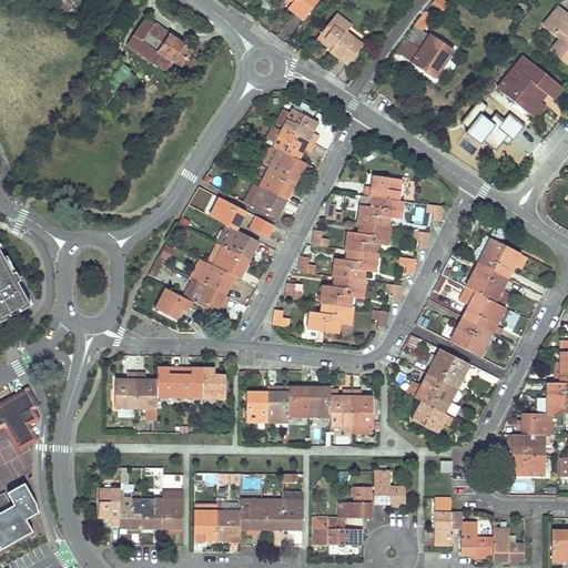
[(68,7),(72,0),(61,0),(61,2),(54,11),(62,17),(69,8),(68,7)]
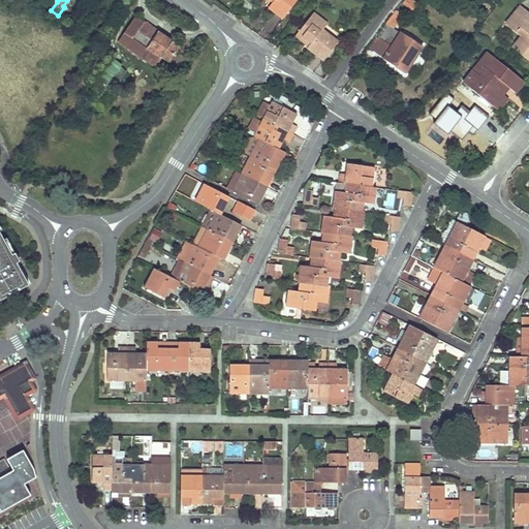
[(269,8),(276,13),(283,19),(297,0),(274,0),(272,4),(269,8)]
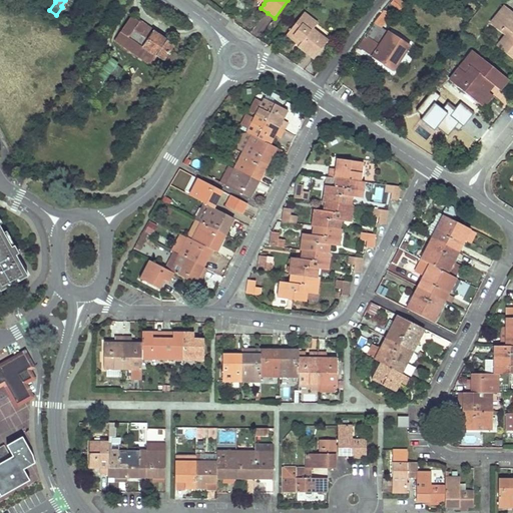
[(373,25),(368,32),(359,47),(373,56),(372,58),(380,63),(382,61),(385,62),(383,65),(392,71),(409,45),(388,31),(387,33),(381,26),(397,7),(403,12),(408,7),(399,0),(392,0),(378,17),(373,25)]
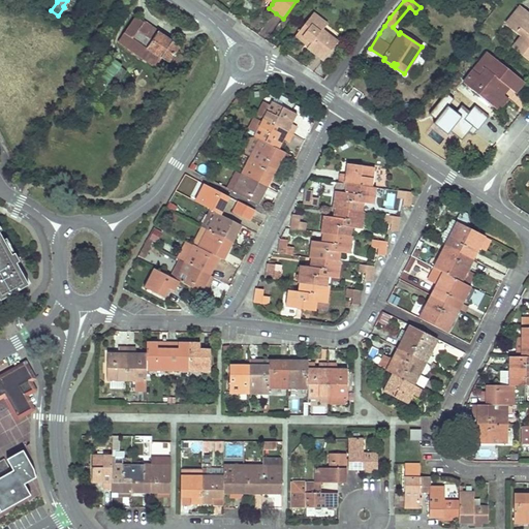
[(528,33),(517,50),(525,57),(528,59),(528,14),(519,7),(506,24),(517,32),(521,27),(528,33)]
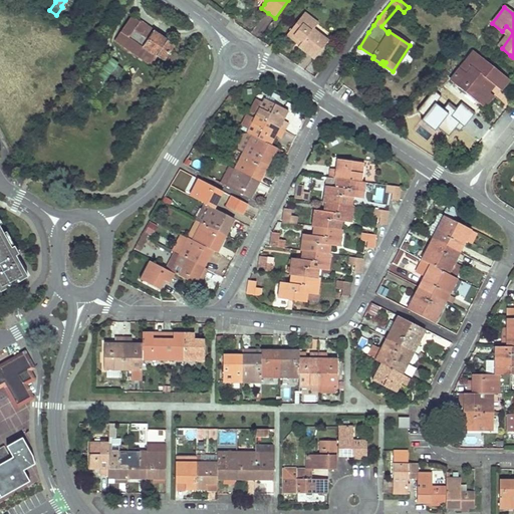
[(298,46),(306,53),(314,59),(327,42),(313,30),(317,24),(304,13),(290,31),(302,41),(299,45),(298,46)]
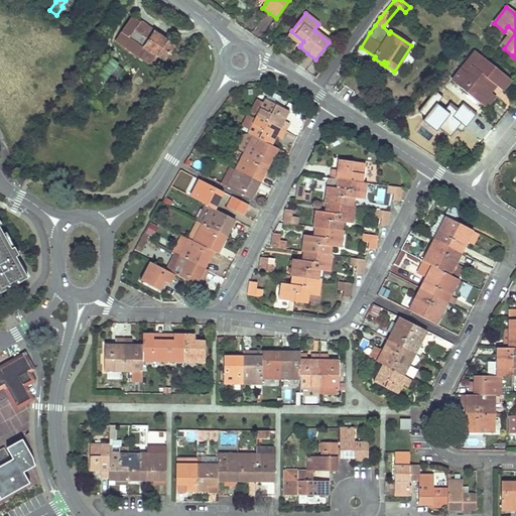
[(116,40),(127,47),(137,55),(143,46),(157,55),(151,65),(158,70),(175,45),(161,36),(162,35),(155,30),(154,31),(132,17),(116,40)]
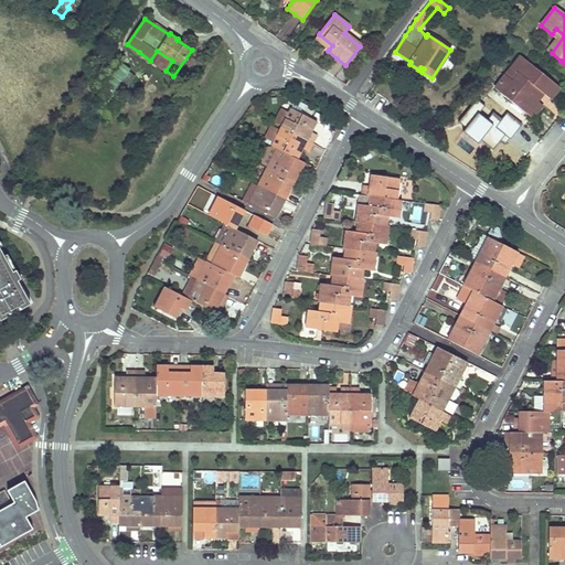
[(564,35),(556,29),(552,34),(557,39),(548,51),(552,53),(564,35)]
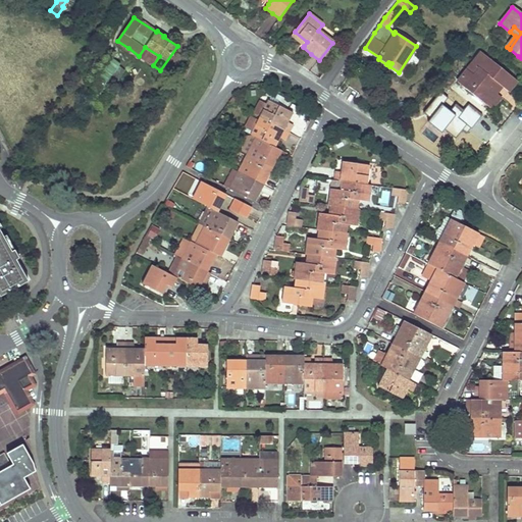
[(307,42),(295,32),(291,36),(304,46),(307,42)]
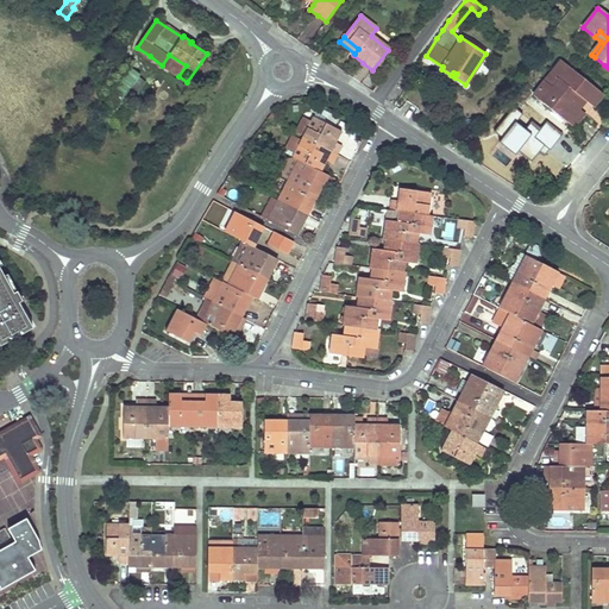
[(186,66),(169,55),(162,66),(179,76),(186,66)]
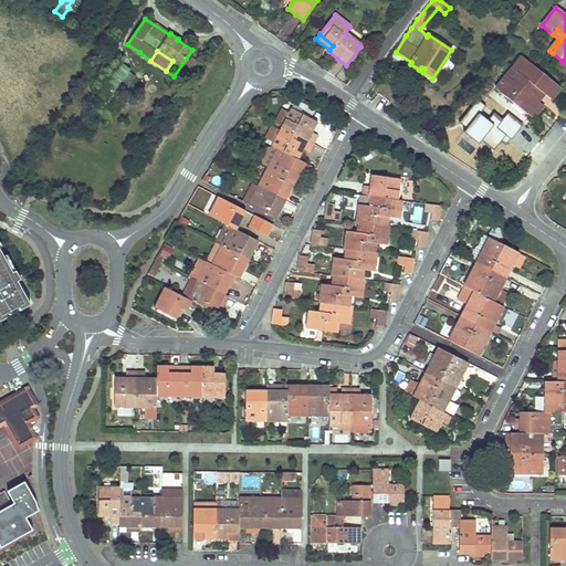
[(526,61),(522,58),(506,75),(514,82),(520,74),(516,72),(526,61)]
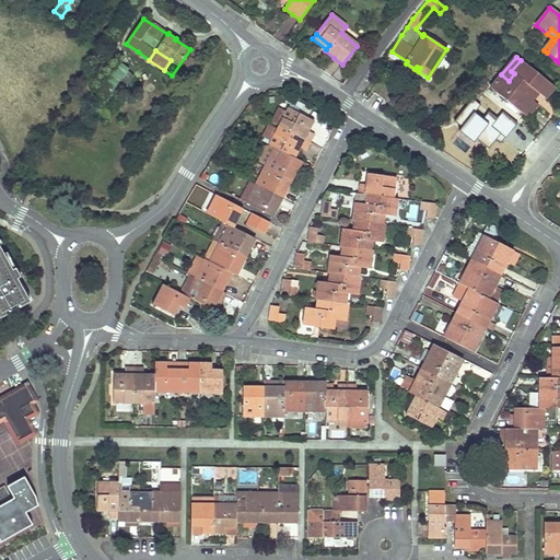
[(545,98),(549,93),(555,86),(521,60),(511,71),(514,73),(509,81),(501,74),(490,88),(523,114),(533,101),(529,97),(535,91),(545,98)]
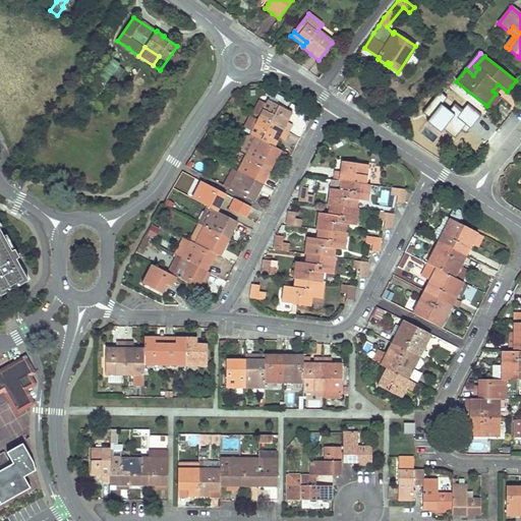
[(486,106),(491,110),(507,92),(498,84),(493,91),(496,94),(486,106)]
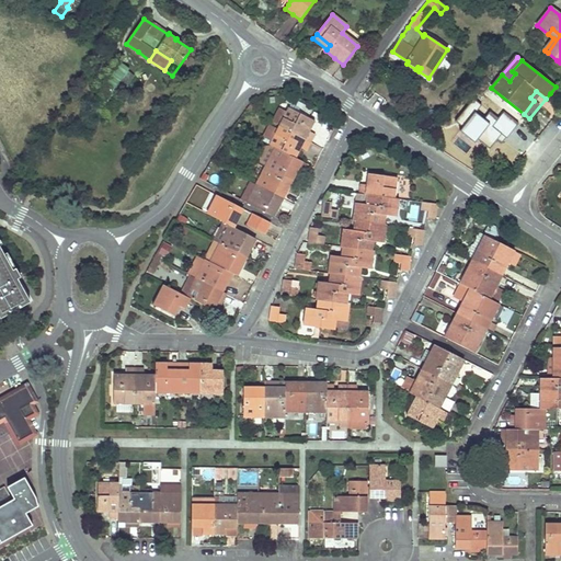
[(482,102),(474,96),(457,117),(464,124),(460,128),(474,140),(479,136),(491,147),(497,139),(501,142),(506,136),(507,137),(518,123),(504,111),(499,117),(490,110),(484,116),(476,110),(482,102)]
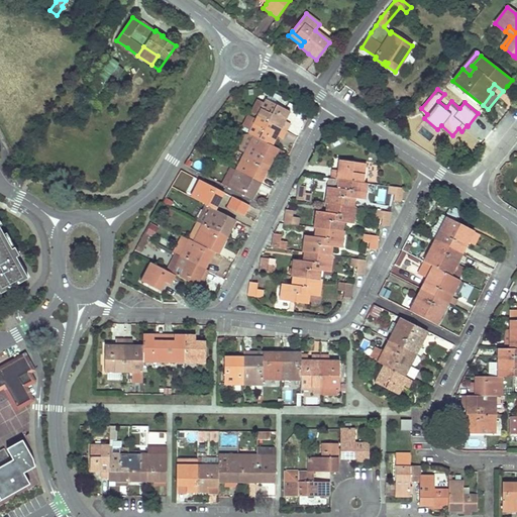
[(284,118),(285,118),(286,118),(290,112),(266,100),(256,117),(287,132),(291,124),(283,120),(278,118),(279,116),(284,118)]
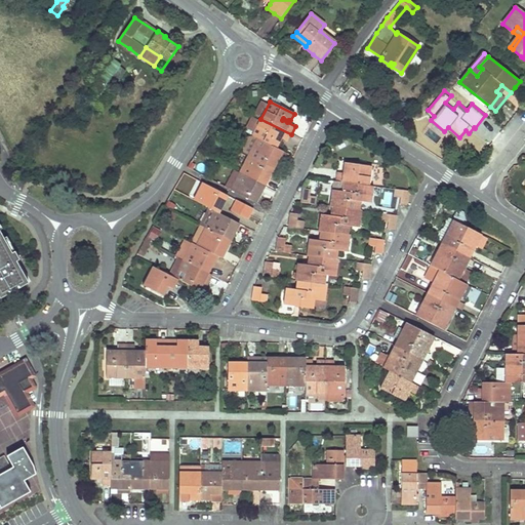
[(254,131),(258,122),(251,118),(247,127),(254,131)]
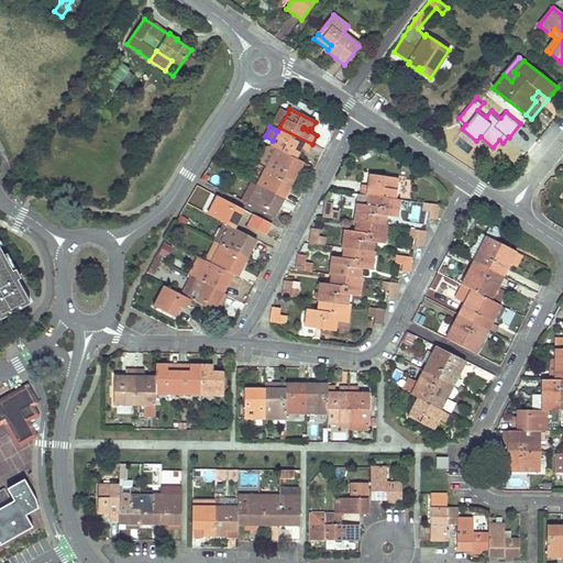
[(308,152),(312,144),(279,128),(277,131),(273,141),(269,146),(276,150),(296,159),(299,153),(298,150),(293,147),(294,145),(299,147),(308,152)]
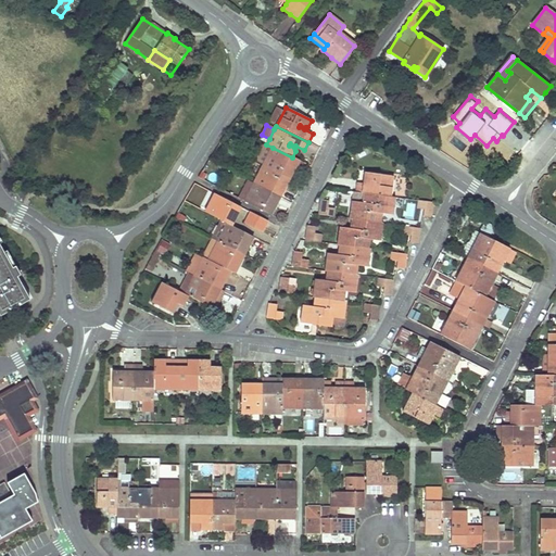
[(273,148),(266,144),(266,143),(263,144),(256,159),(265,163),(273,148)]
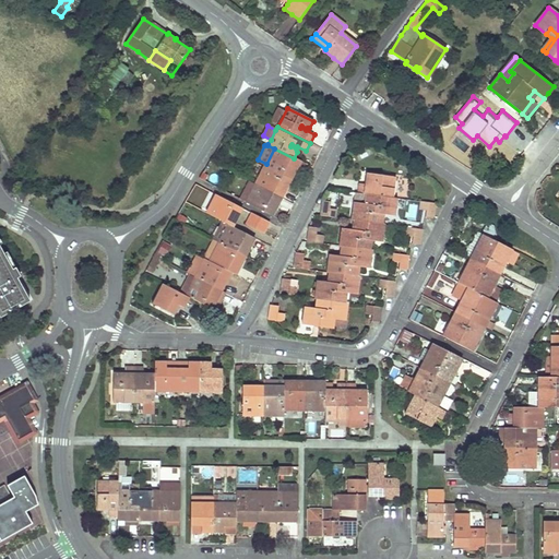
[(293,177),(300,162),(294,158),(274,149),(266,164),(265,166),(292,179),(293,177)]
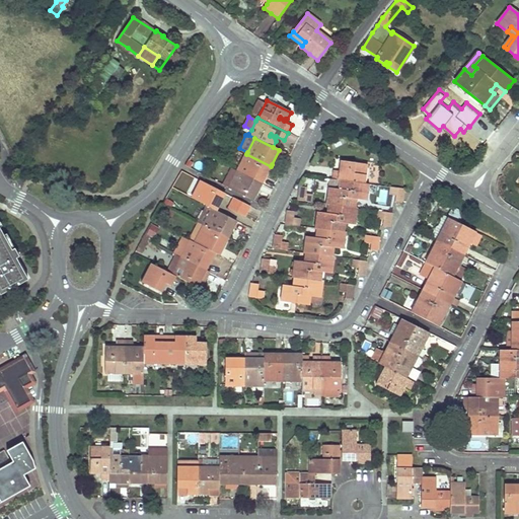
[(283,152),(279,150),(272,164),(279,162),(283,152)]
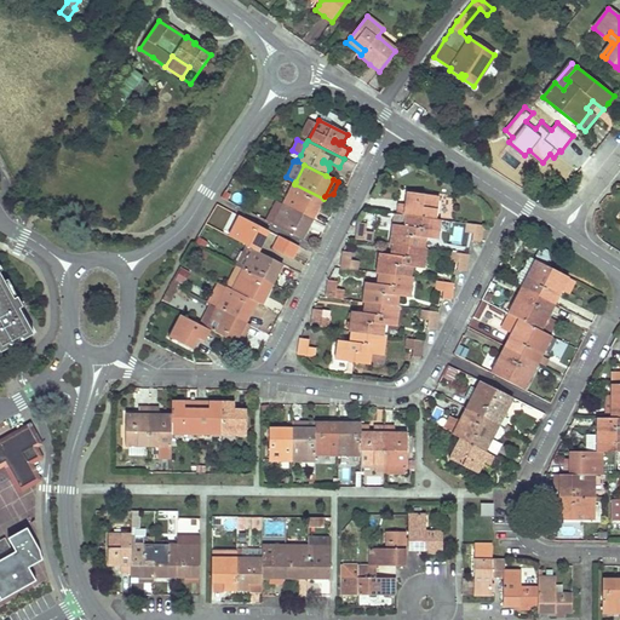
[(313,219),(323,199),(294,184),(283,205),(313,219)]
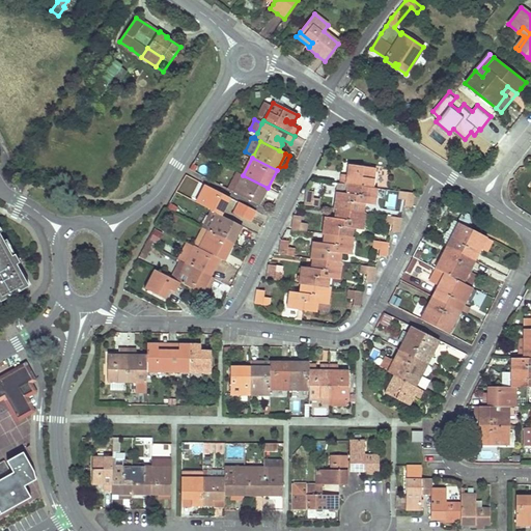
[(351,175),(341,174),(339,184),(362,187),(373,189),(375,168),(348,165),(348,171),(351,173),(356,174),(356,176),(351,175)]
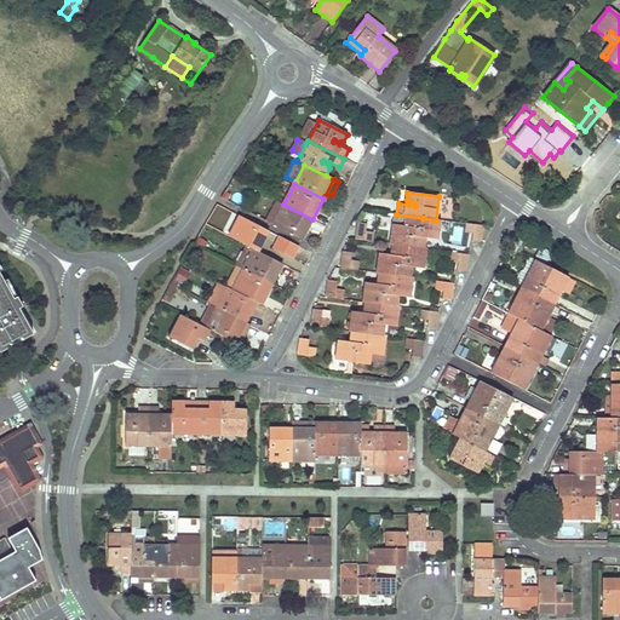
[(274,224),(282,206),(276,202),(267,220),(274,224)]
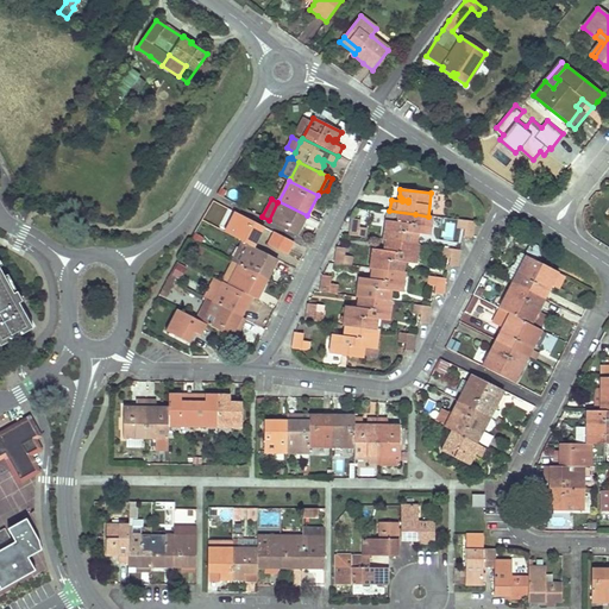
[(296,236),(307,215),(278,201),(277,202),(269,220),(268,221),(296,236)]
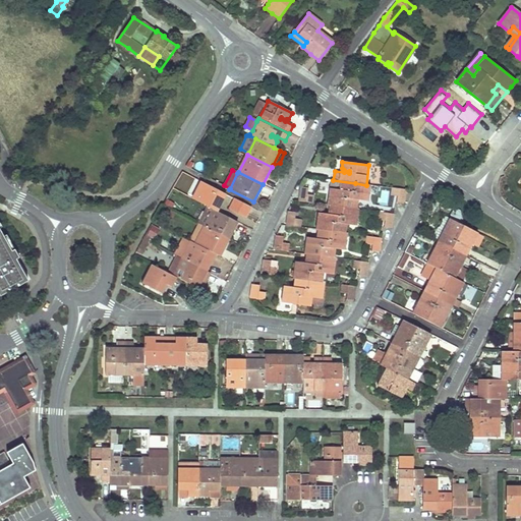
[(348,199),(349,191),(354,192),(355,183),(333,180),(332,180),(328,205),(330,206),(334,206),(343,207),(344,198),(348,199)]
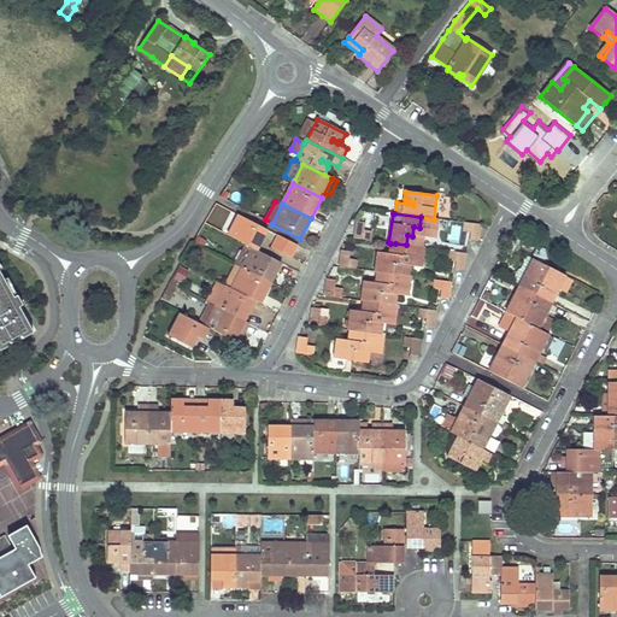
[(268,230),(239,216),(228,236),(245,245),(252,248),(257,251),(268,230)]
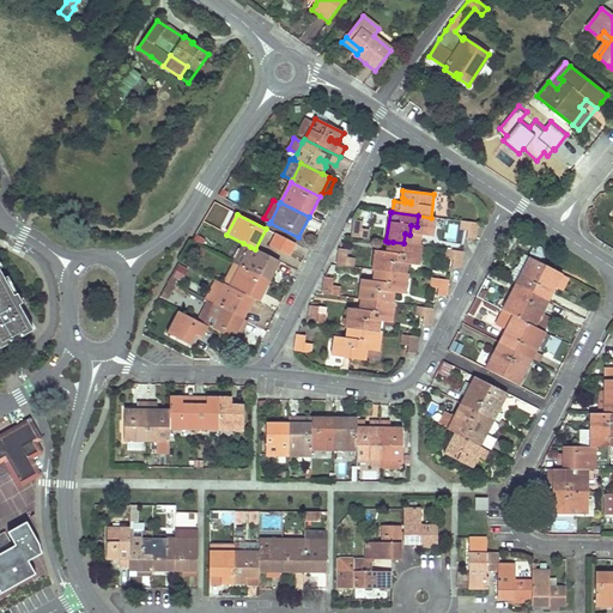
[(431,218),(418,216),(417,226),(411,225),(410,235),(405,234),(404,243),(417,246),(418,235),(424,236),(434,237),(436,218),(431,218)]
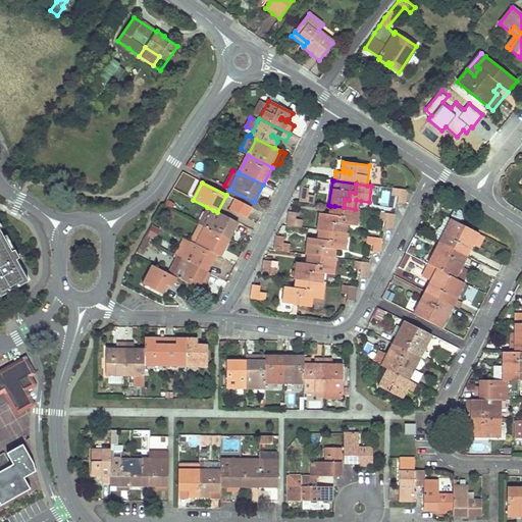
[(309,189),(302,187),(301,196),(300,202),(313,203),(314,196),(308,195),(309,189)]
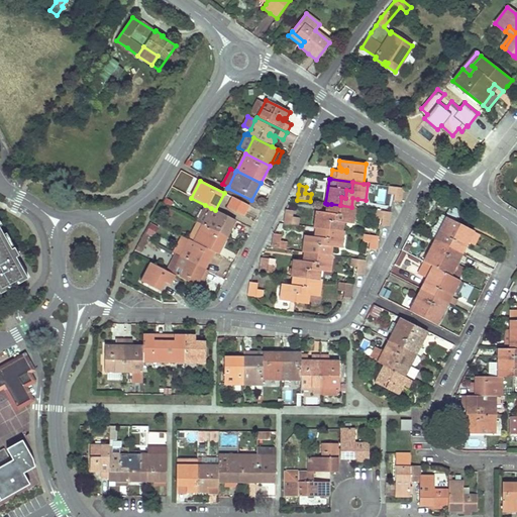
[(403,189),(396,188),(389,187),(388,194),(394,195),(394,201),(401,202),(403,189)]
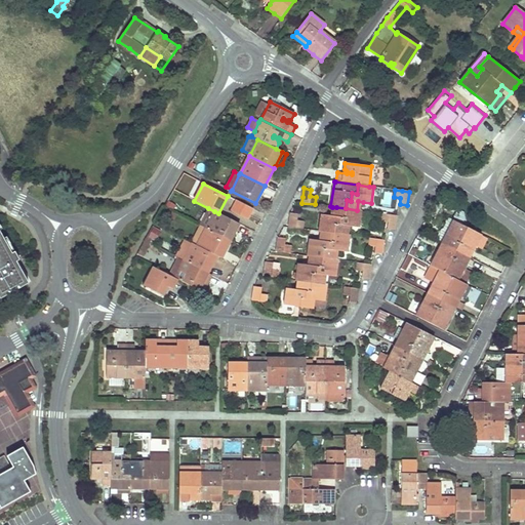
[(252,208),(236,200),(231,210),(246,218),(252,208)]
